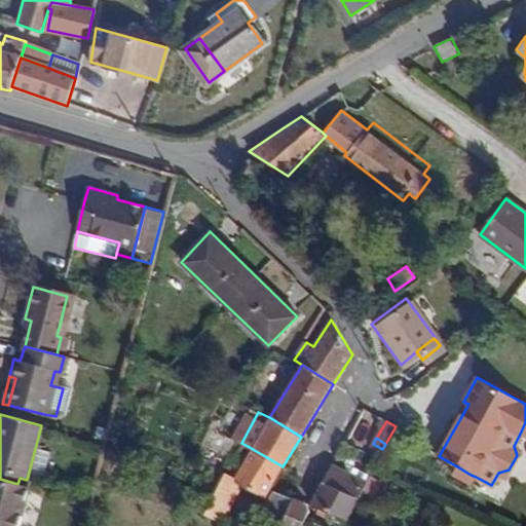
[(33,475),(44,476),(47,450),(35,448),(33,475)]
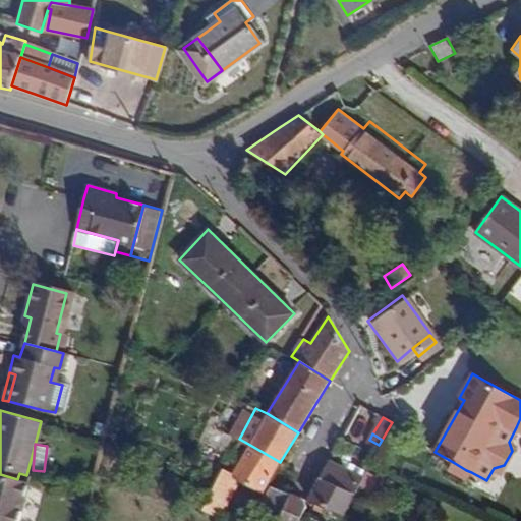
[(201,510),(221,519),(240,481),(259,493),(267,483),(280,462),(248,444),(231,472),(224,468),(210,495),(201,510)]
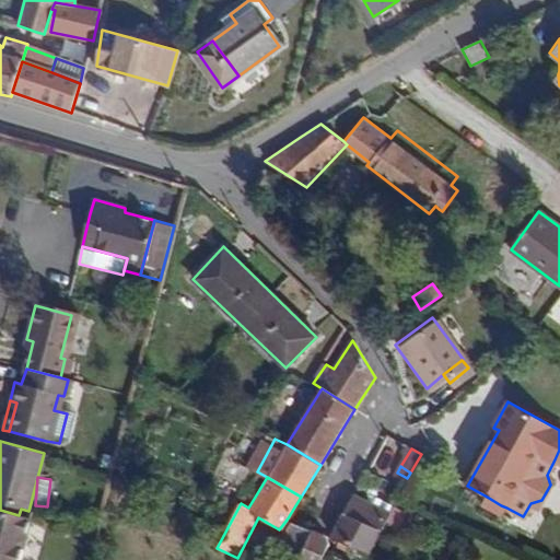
[(396,525),(404,510),(394,504),(388,512),(372,503),(354,493),(331,538),(366,552),(381,524),(384,518),(396,525)]
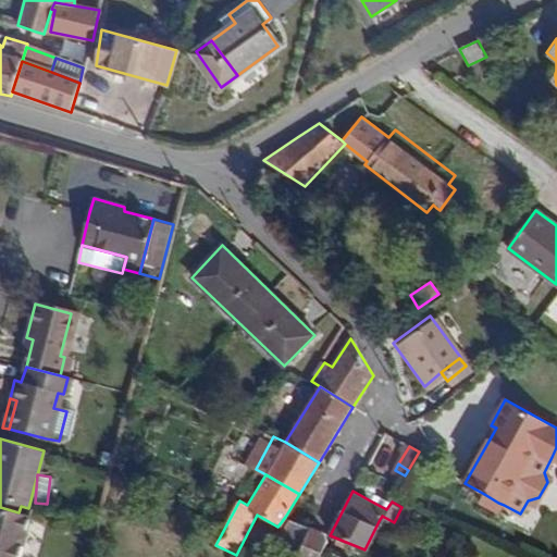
[(386,509),(392,502),(374,492),(370,500),(386,509)]
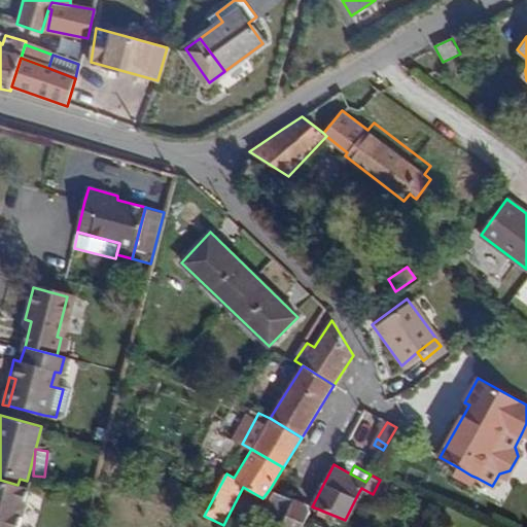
[(467,483),(471,476),(458,467),(453,476),(467,483)]
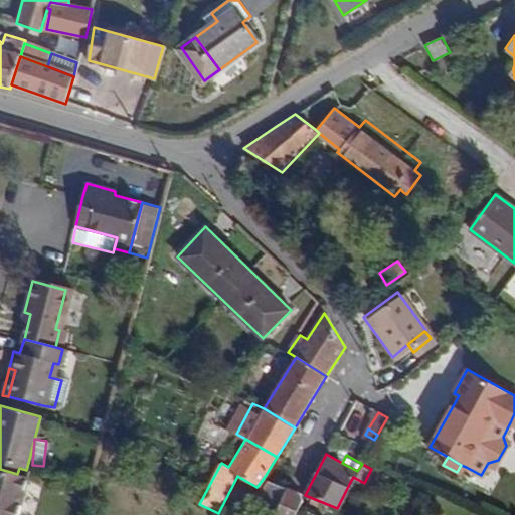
[(18,514),(28,477),(17,474),(0,469),(0,514),(18,514)]
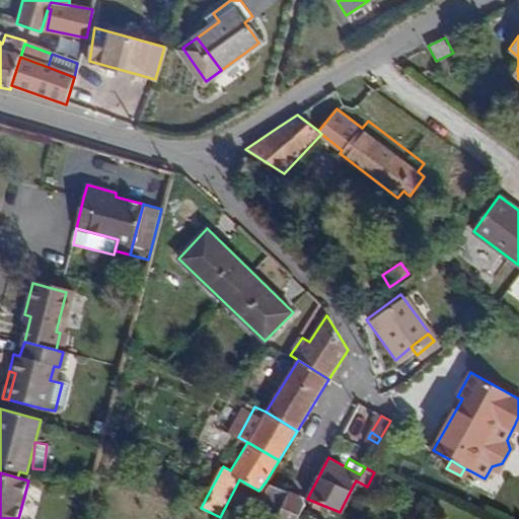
[(251,510),(268,518),(297,518),(304,504),(301,495),(289,491),(269,483),(251,510)]
